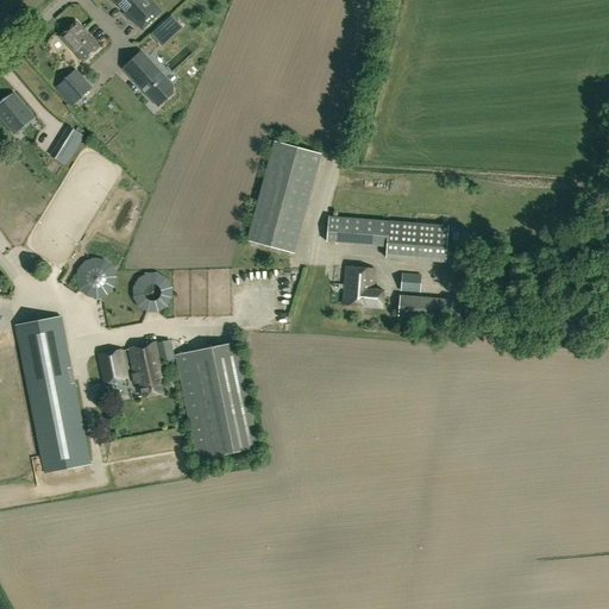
[(111,0),(117,6),(120,4),(126,10),(123,13),(131,22),(133,19),(143,30),(156,17),(148,7),(150,5),(145,0),(111,0)]
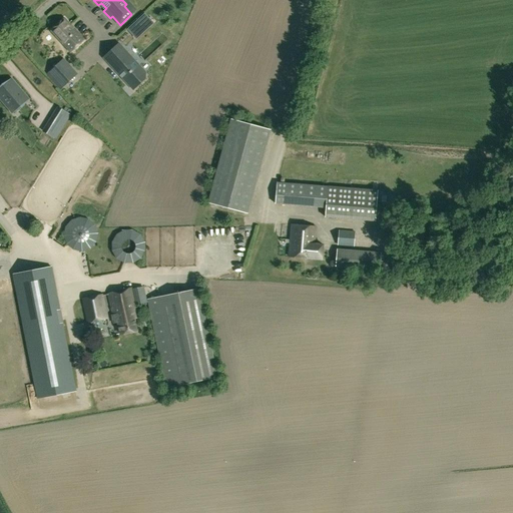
[(71,52),(84,40),(65,18),(51,31),(71,52)]
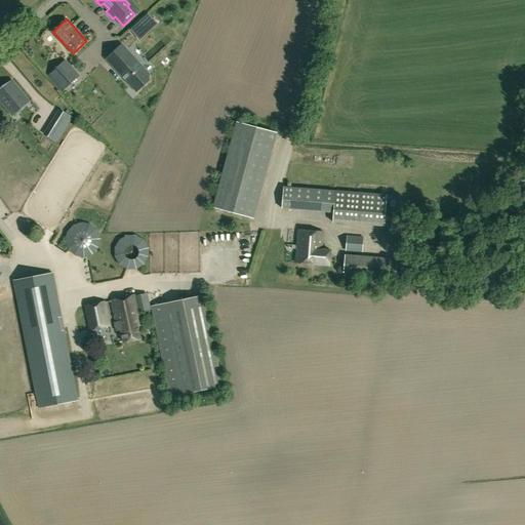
[(146,32),(156,23),(152,18),(142,28),(146,32)]
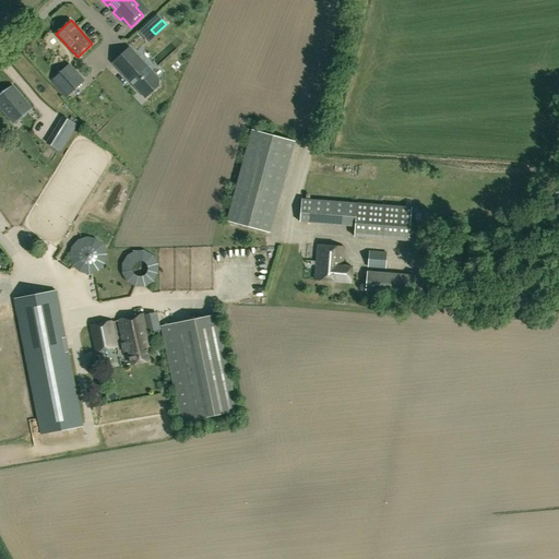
[(114,62),(145,97),(162,83),(134,54),(127,60),(121,56),(114,62)]
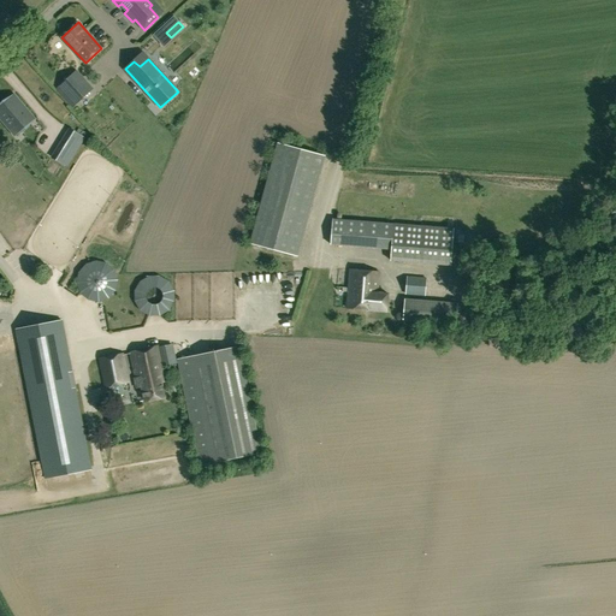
[(59,87),(73,102),(87,90),(72,75),(59,87)]
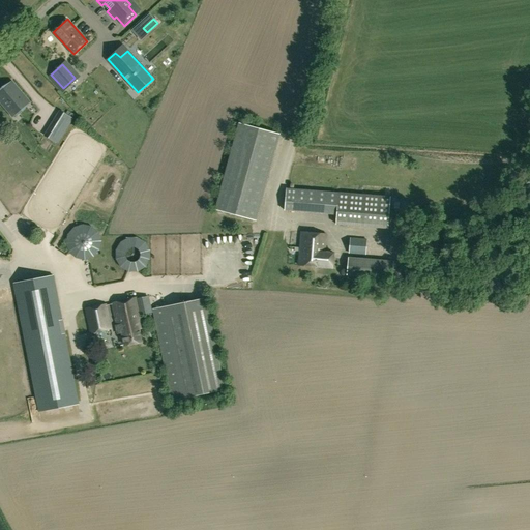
[(11,82),(0,91),(0,100),(13,117),(29,102),(11,82)]
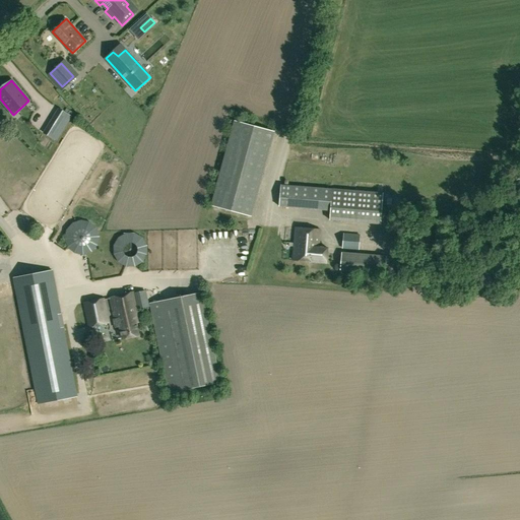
[(55,117),(63,113),(59,105),(51,110),(55,117)]
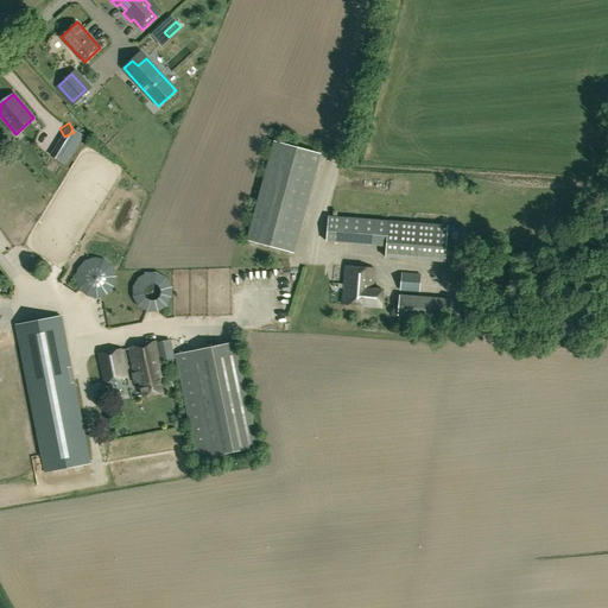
[(64,164),(74,150),(58,140),(50,156),(64,164)]
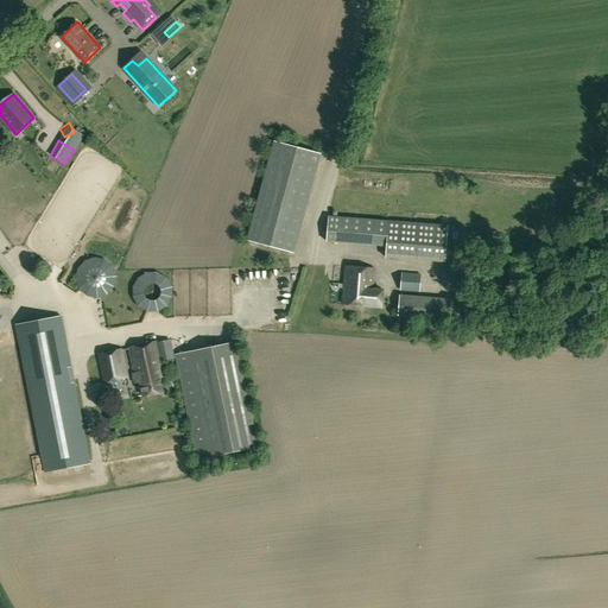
[(293,253),(321,153),(274,141),(247,241),(293,253)]
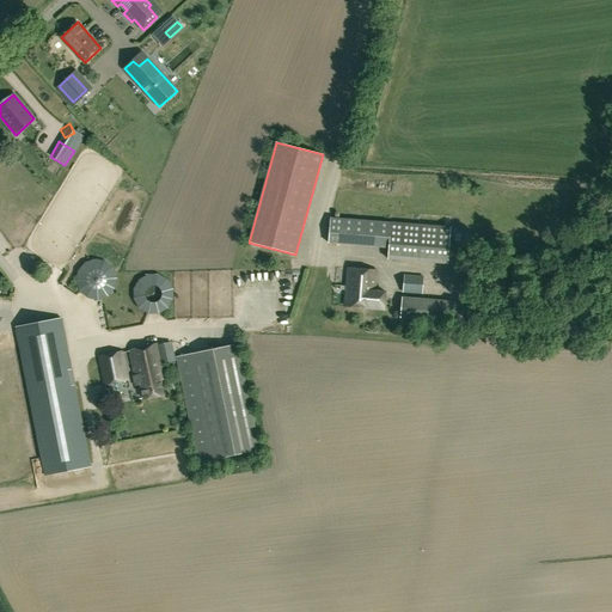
[(331,218),(329,242),(390,249),(389,259),(448,265),(452,230),(331,218)]
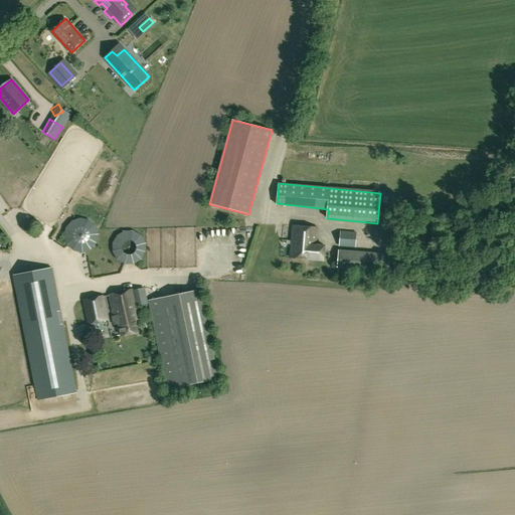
[(322,261),(324,245),(315,244),(317,227),(293,225),(290,258),(322,261)]
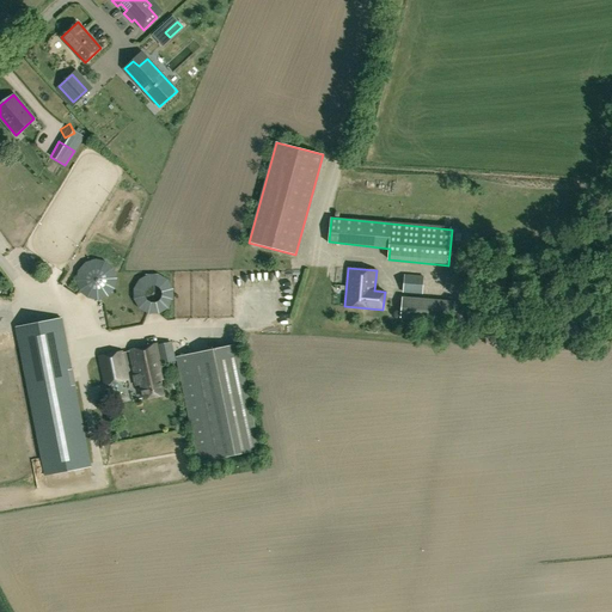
[(423,294),(424,276),(405,275),(403,288),(398,288),(398,292),(423,294)]
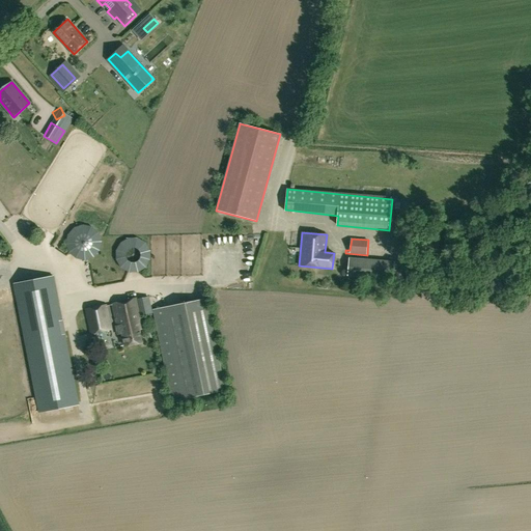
[(205,275),(204,252),(154,254),(155,277),(205,275)]
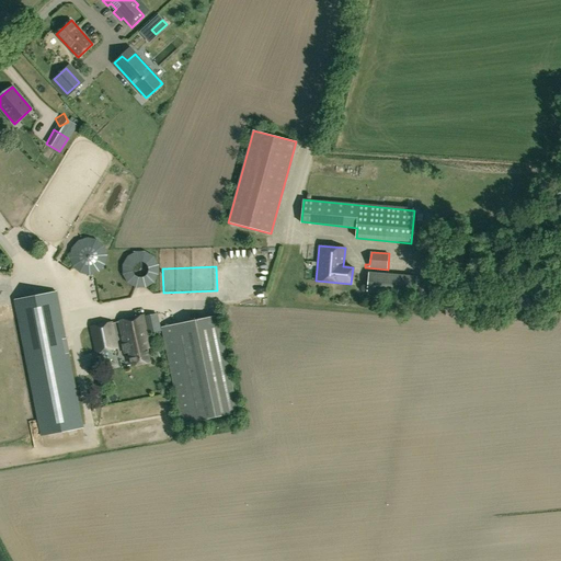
[(413,279),(369,276),(368,289),(412,293),(413,279)]
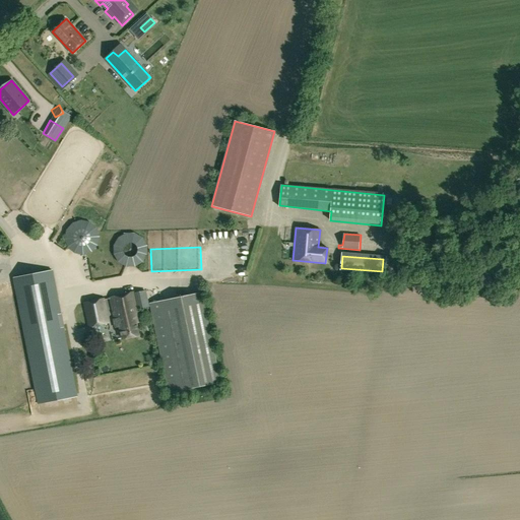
[(150,259),(65,271),(68,289),(132,279),(131,276),(141,274),(140,266),(150,264),(150,259)]
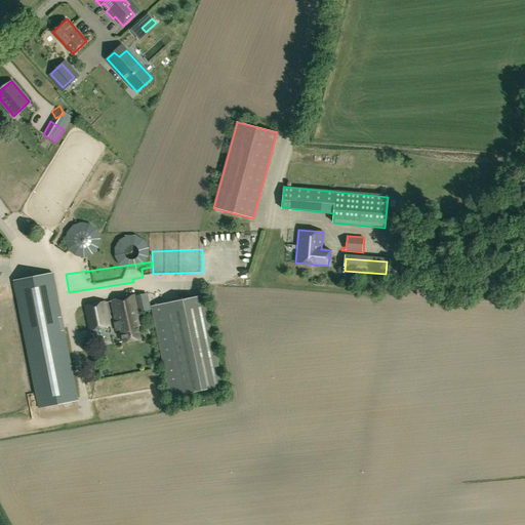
[(52,273),(14,281),(39,407),(77,400),(52,273)]
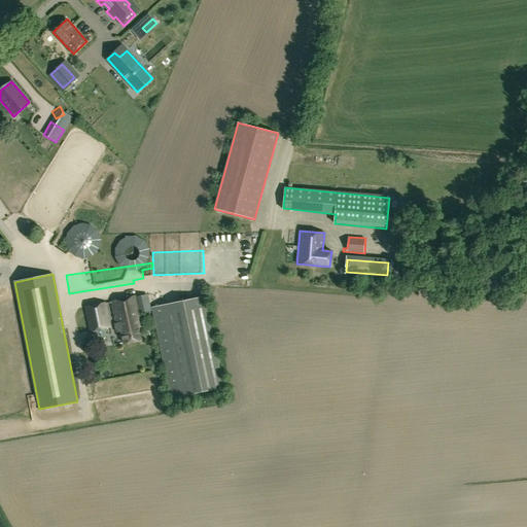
[(143,326),(140,314),(140,313),(149,311),(145,295),(137,297),(137,296),(111,302),(116,324),(115,324),(117,332),(123,331),(125,344),(141,341),(138,327),(143,326)]
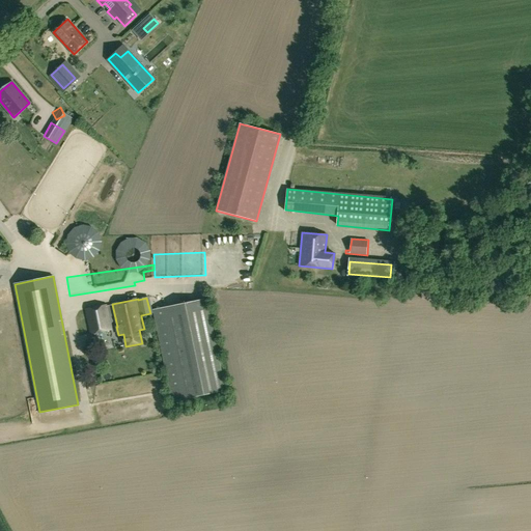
[(154,310),(171,402),(224,392),(206,300),(154,310)]
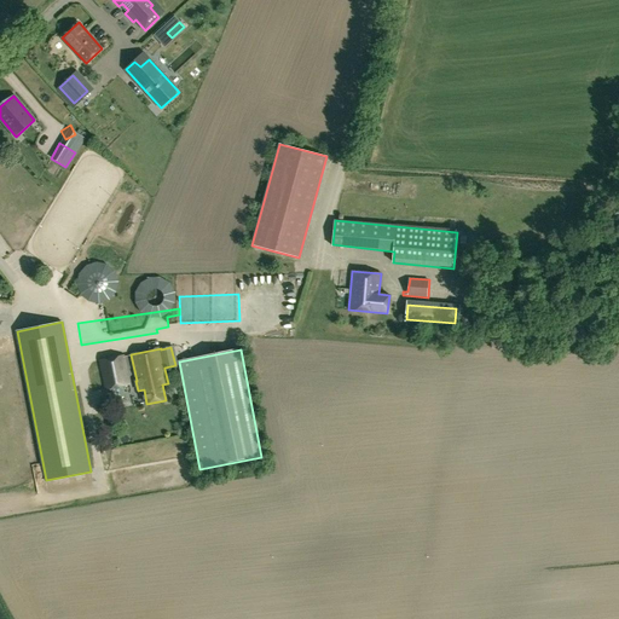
[(125,357),(100,362),(105,391),(129,386),(125,357)]
